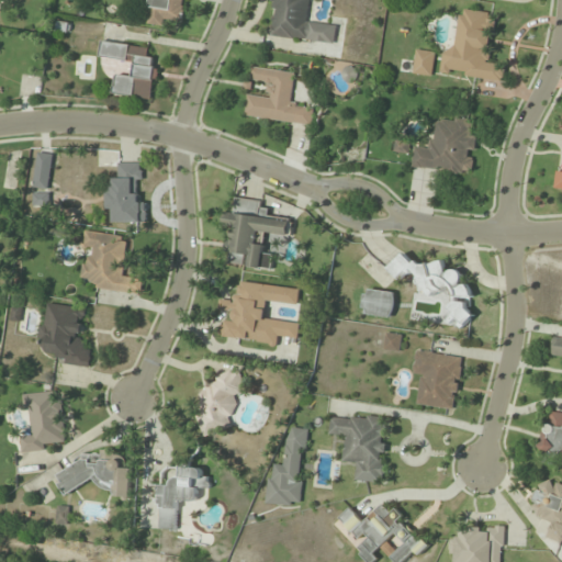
[(186,0),(149,0),(148,22),(184,24),(186,0)]
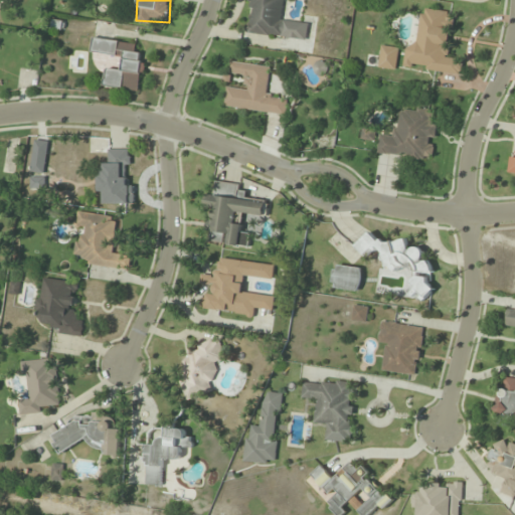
[(307,40),(309,21),(283,18),(284,0),(249,0),(245,33),(307,40)]
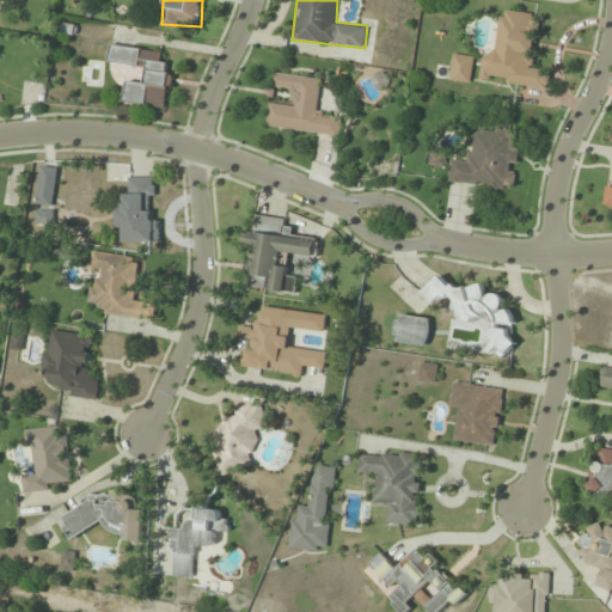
[(538,14),(502,10),(496,53),(484,51),(481,79),(548,89),(550,71),(532,67),(538,14)]
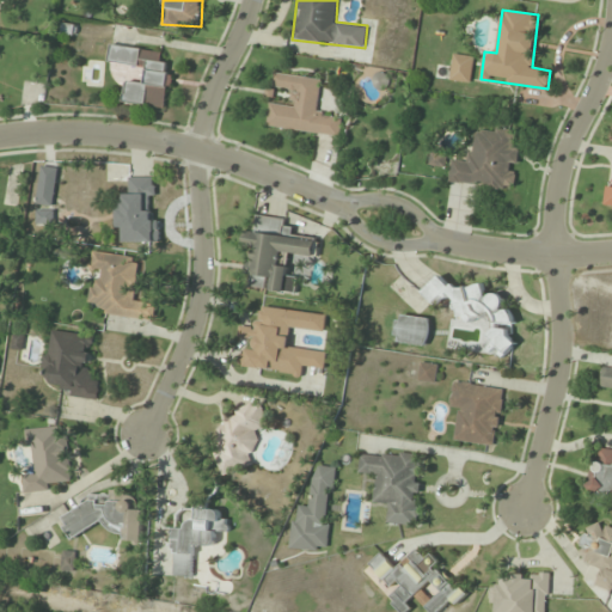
[(123,103),(166,109),(172,65),(163,62),(164,51),(111,44),(109,63),(146,68),(144,83),(126,80),(123,103)]
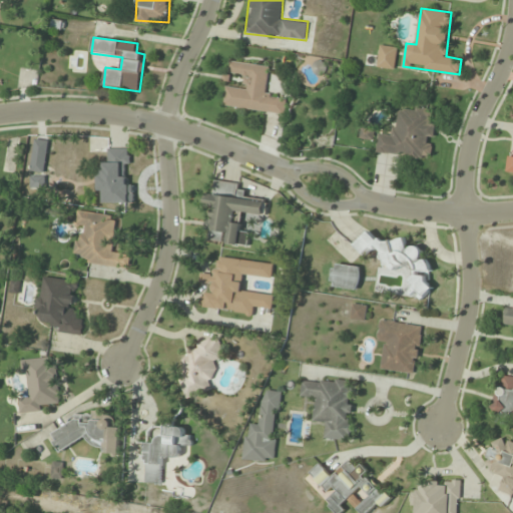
[(397,46),(379,46),(378,68),(396,69),(397,46)]
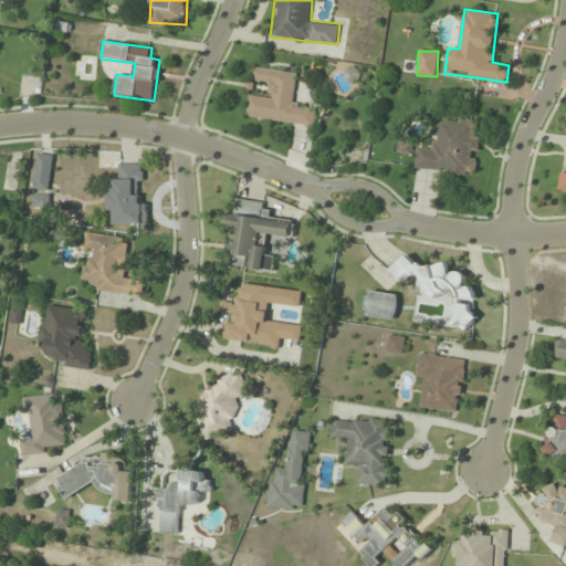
[(314,126),(316,108),(293,106),(297,73),(253,67),(252,82),(271,84),(270,98),(249,96),(247,118),(314,126)]
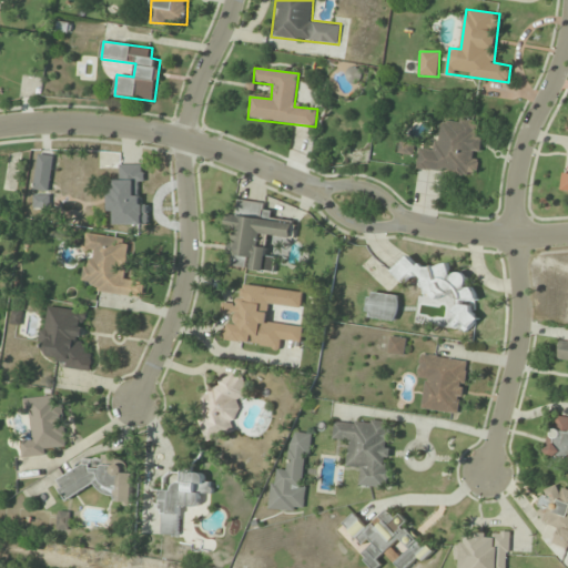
[(419,148),(416,169),(477,178),(483,135),(476,134),(477,122),(442,118),(437,150),(419,148)]
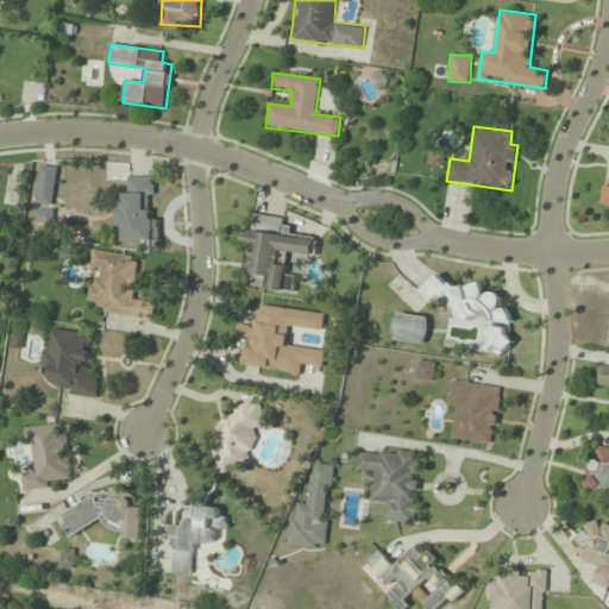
[(52,206),(58,168),(42,165),(36,203),(52,206)]
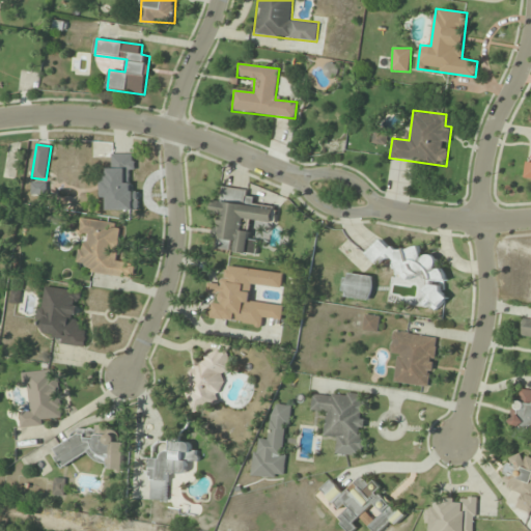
[(132,154),(112,154),(112,169),(103,169),(103,199),(107,199),(107,211),(139,211),(139,191),(132,191),(132,154)]
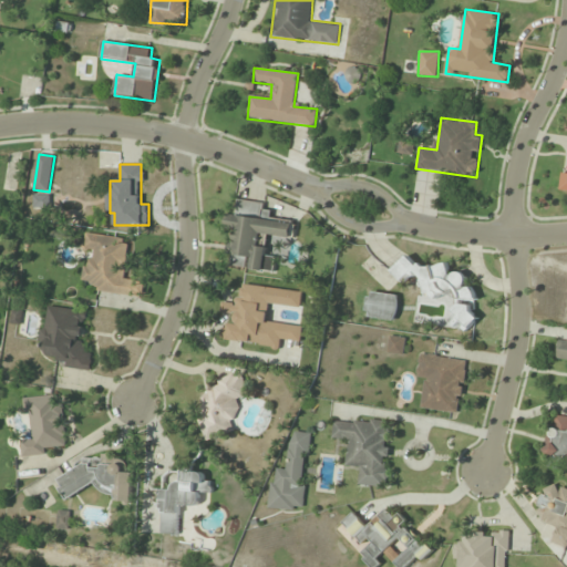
[(49,207),(49,196),(34,196),(34,207),(49,207)]
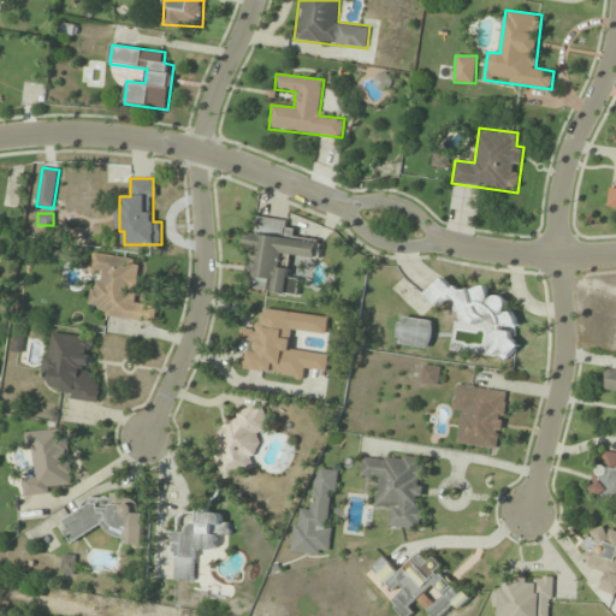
[(250,290),(298,296),(301,279),(290,278),(291,268),(282,267),(283,254),(318,259),(319,241),(295,238),(296,223),(258,219),(256,234),(248,232),(246,249),(255,250),(250,290)]
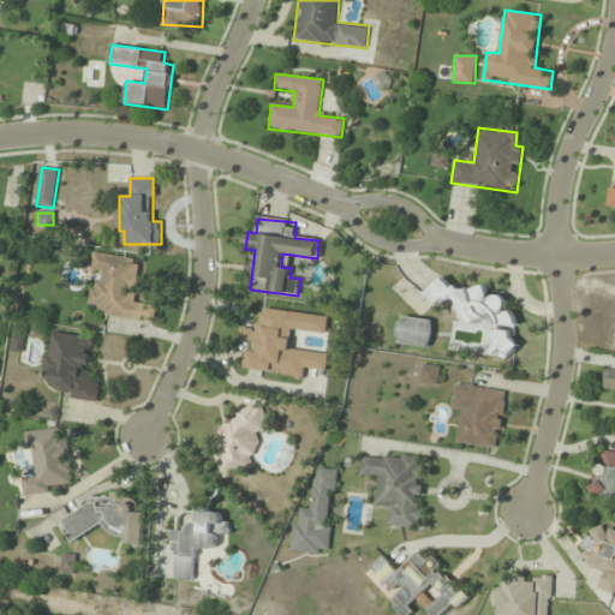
[(149,321),(150,304),(135,302),(139,258),(94,252),(91,270),(97,270),(93,315),(149,321)]
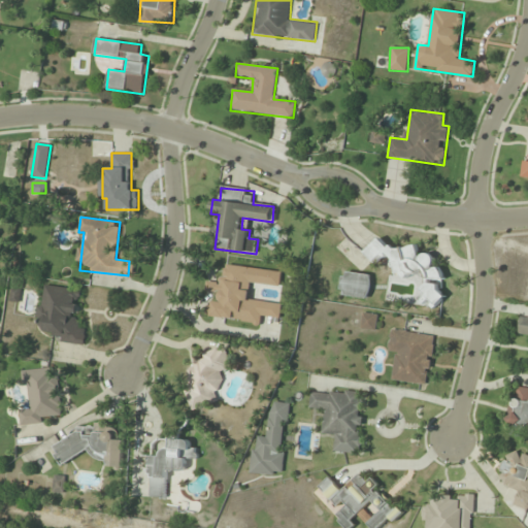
[(392,277),(418,276),(419,305),(443,304),(441,269),(434,269),(434,254),(419,255),(419,244),(369,246),(370,259),(391,258),(392,277)]
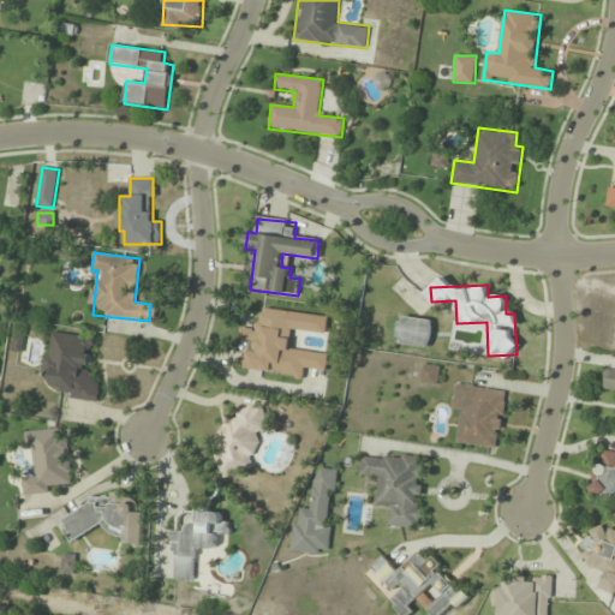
[(328,316),(261,308),(258,329),(242,328),(239,340),(248,341),(244,370),(304,377),(305,369),(327,371),(328,353),(290,348),(292,330),(327,334),(328,316)]
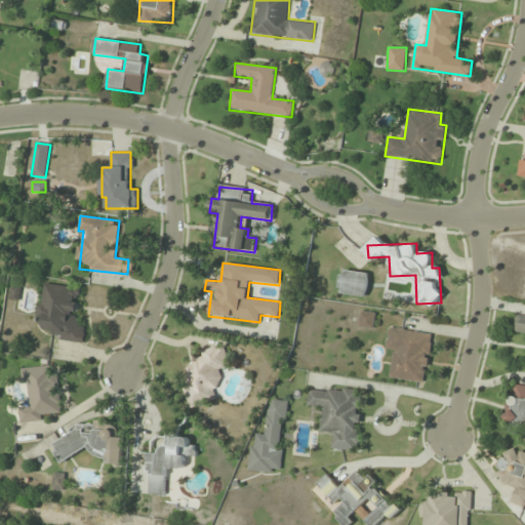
[(367,296),(369,273),(340,271),(338,293),(367,296)]
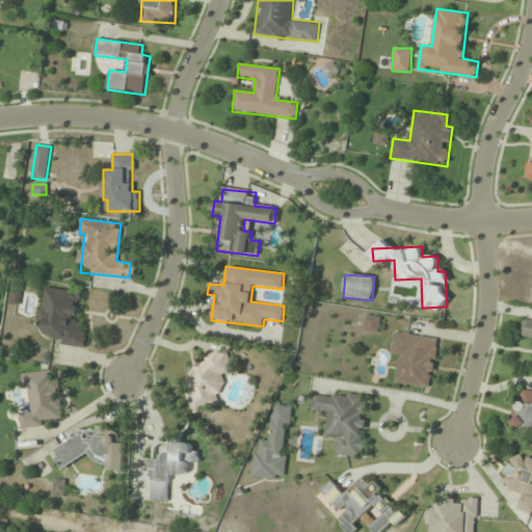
[(82,292),(45,287),(37,333),(55,336),(54,344),(85,348),(88,329),(77,328),(82,292)]
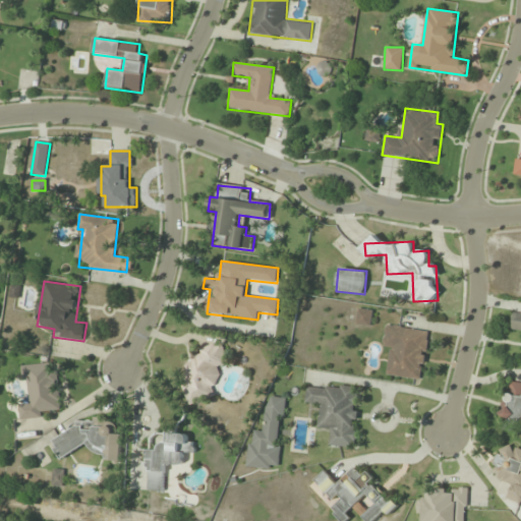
[(372,310),(357,308),(356,325),(371,326),(372,310)]
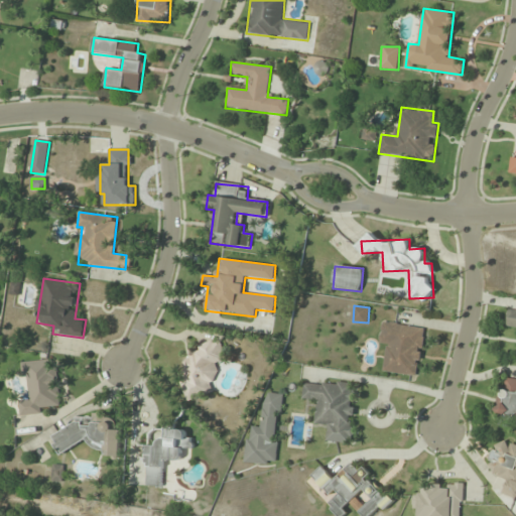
[(515,308),(508,307),(506,327),(515,327),(515,308)]
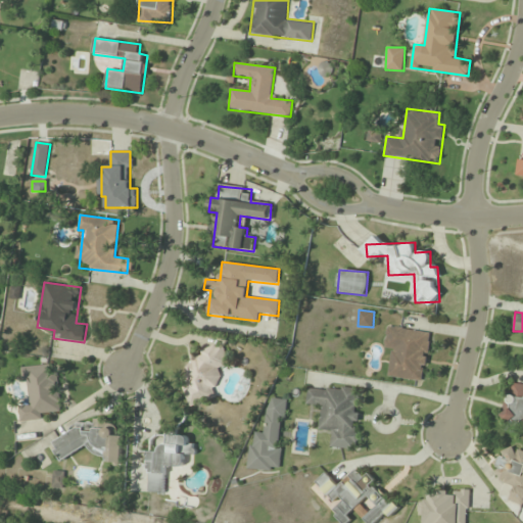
[(388,377),(424,382),(432,331),(387,325),(384,347),(392,348),(388,377)]
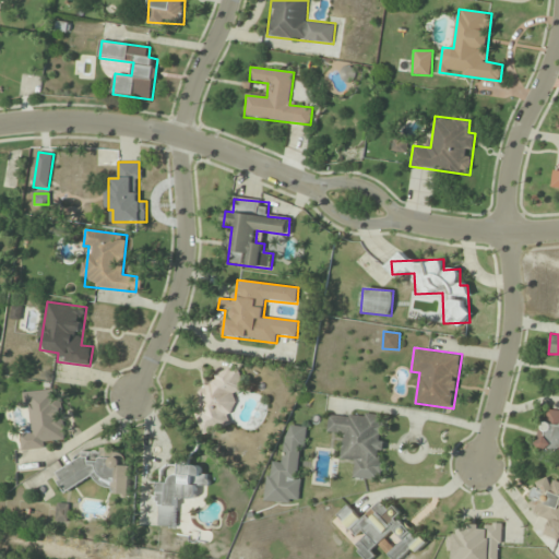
[(230,394),(245,391),(240,371),(192,382),(204,433),(237,425),(230,394)]
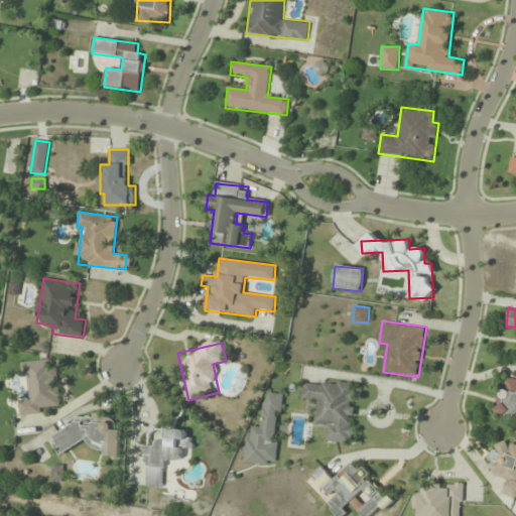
[(61,405),(56,358),(23,362),(27,397),(19,398),(21,416),(41,414),(40,407),(61,405)]
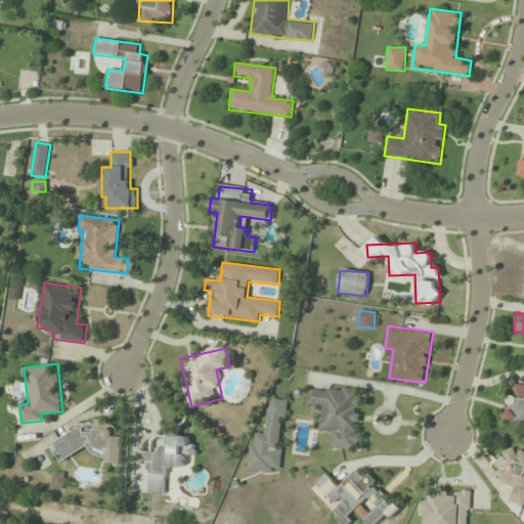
[(523,384),(523,383),(500,401),(508,410),(503,415),(515,429),(523,423),(523,384)]
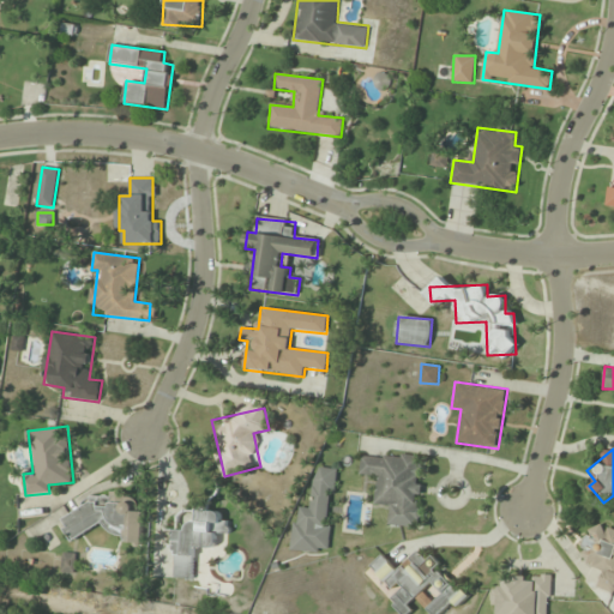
[(425,457),(361,453),(360,476),(377,476),(375,505),(389,506),(387,527),(420,528),(425,457)]
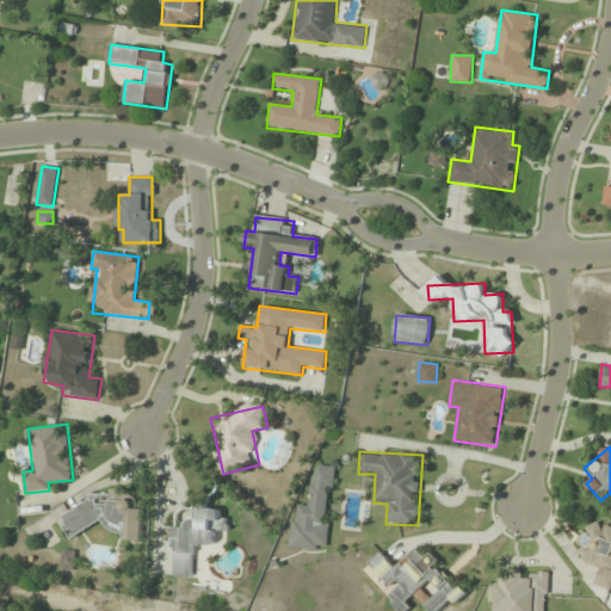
[(326,553),(335,467),(314,464),(309,506),(294,505),(289,548),(326,553)]
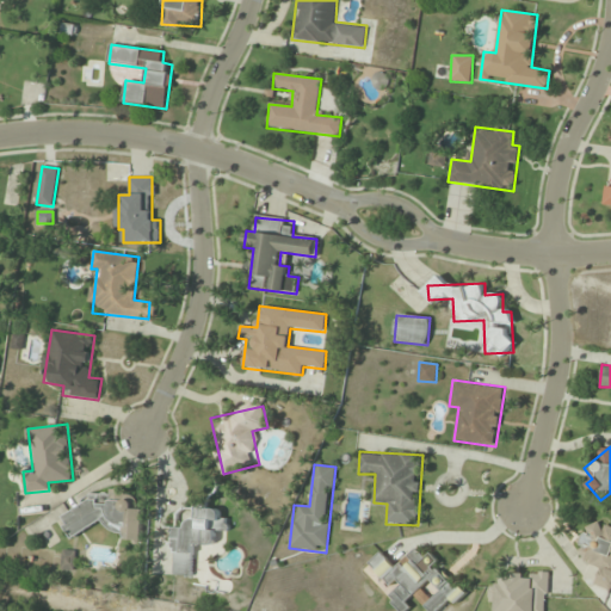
[(72,538),(104,520),(110,532),(122,532),(127,541),(144,542),(146,510),(133,508),(134,500),(128,489),(110,489),(110,499),(93,499),(63,516),(63,523),(72,538)]
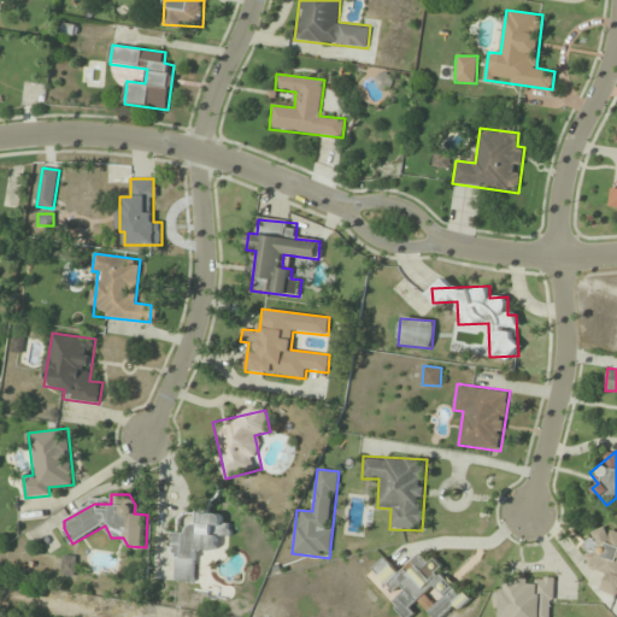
[(176,582),(195,582),(197,551),(211,551),(211,559),(229,559),(229,523),(222,523),(222,512),(176,512),(176,582)]
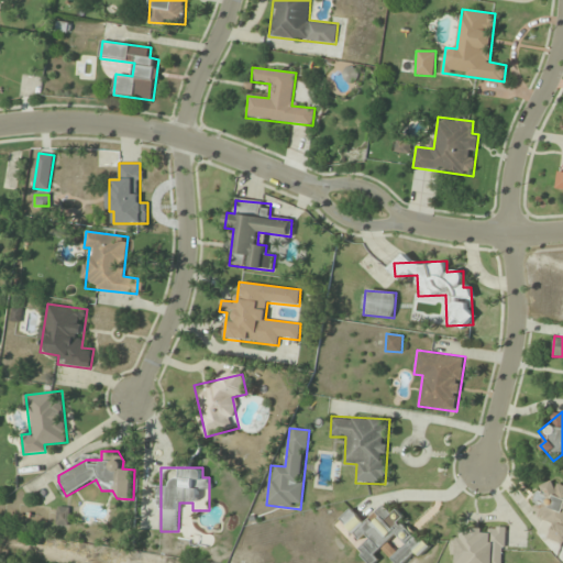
[(530,516),(552,523),(547,539),(562,545),(562,544),(562,485),(544,478),(530,516)]
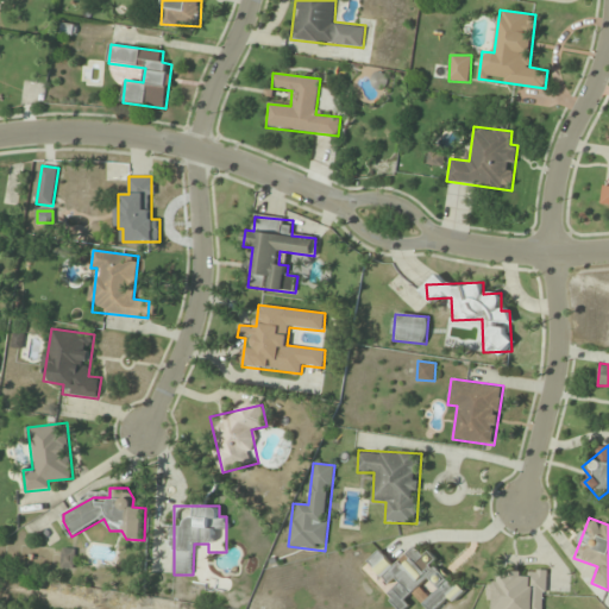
[(426,608),(440,608),(462,591),(419,541),(394,564),(382,550),(366,563),(375,572),(371,576),(399,608),(402,608),(416,597),(426,608)]
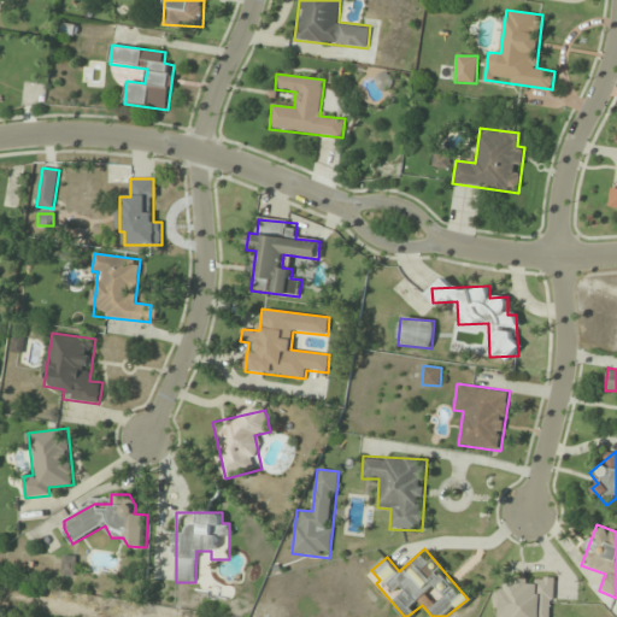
[(63,576),(76,577),(77,557),(64,556),(63,576)]
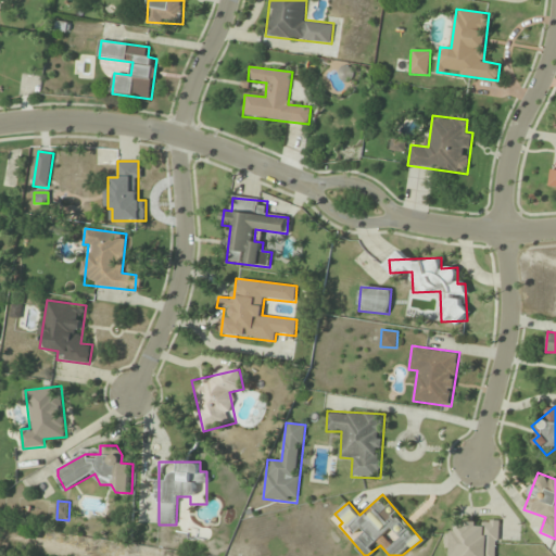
[(497,555),(498,520),(456,519),(456,532),(445,531),(444,551),(452,551),(451,555),(497,555)]
